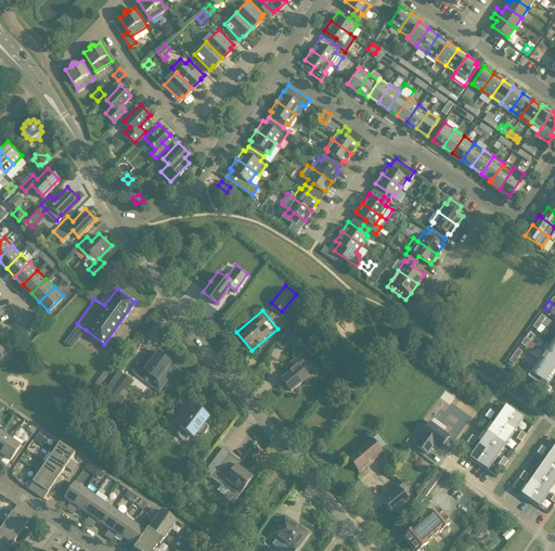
[(541,311),(537,318),(541,321),(545,315),(541,311)]
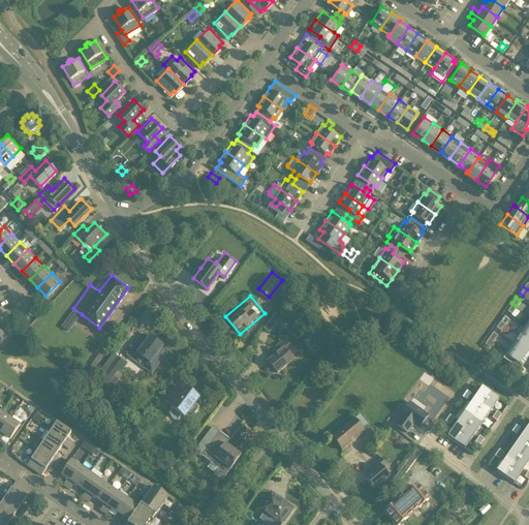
[(511,303),(507,309),(511,311),(516,306),(511,303)]
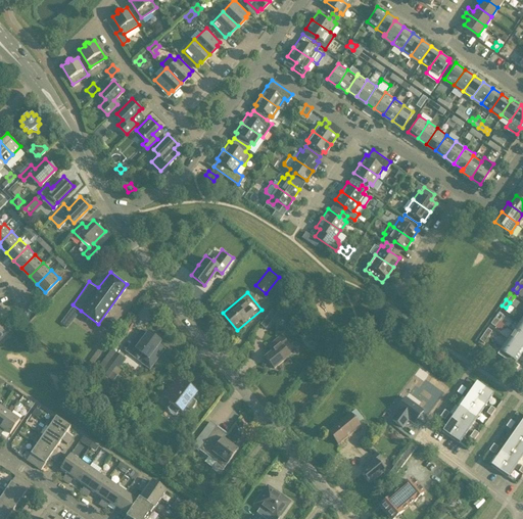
[(272,308),(268,312),(273,316),(277,311),(272,308)]
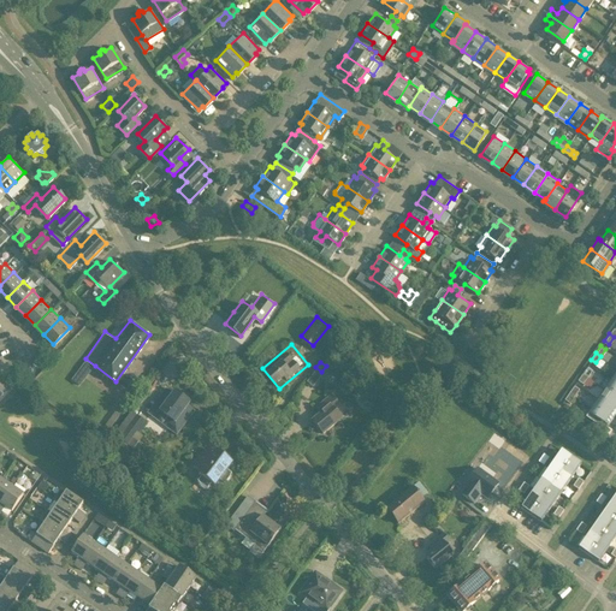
[(587,365),(582,372),(587,374),(592,368),(587,365)]
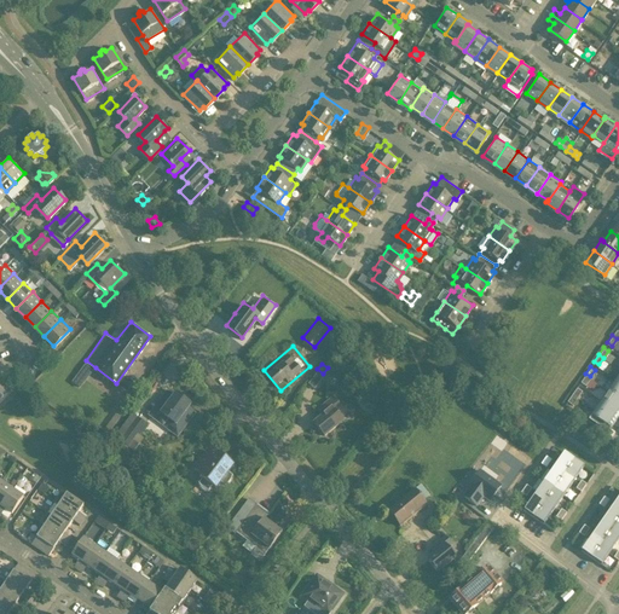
[(585,374),(580,380),(585,383),(590,376),(585,374)]
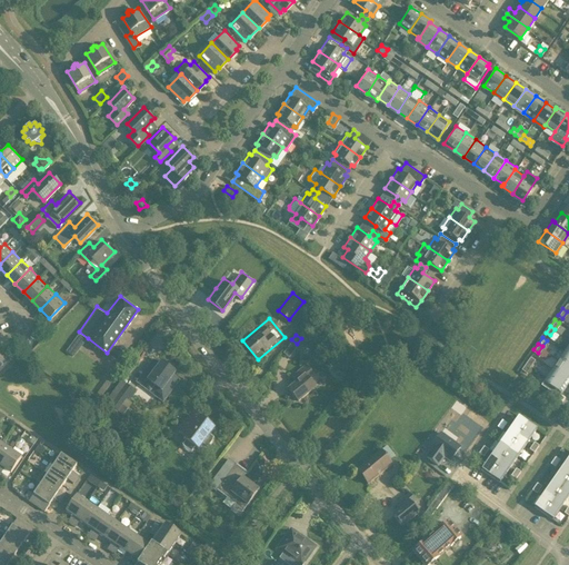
[(568,352),(565,349),(559,357),(568,364),(568,352)]
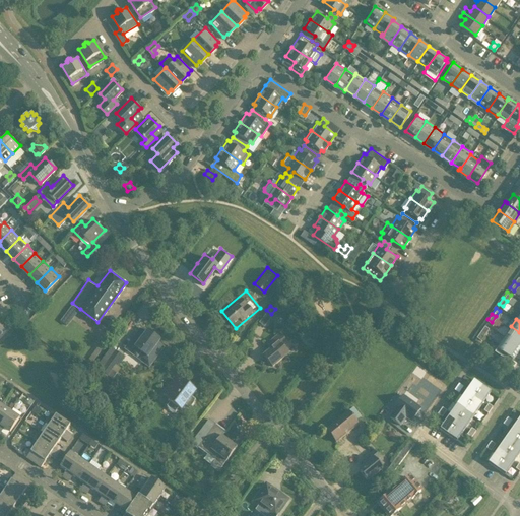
[(484,324),(480,329),(484,332),(489,327),(484,324)]
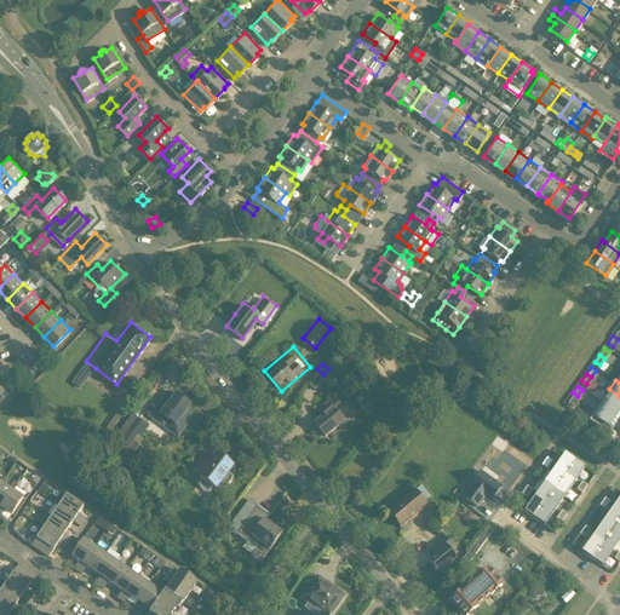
[(167,389),(149,412),(178,434),(195,411),(188,406),(190,402),(176,391),(173,394),(167,389)]
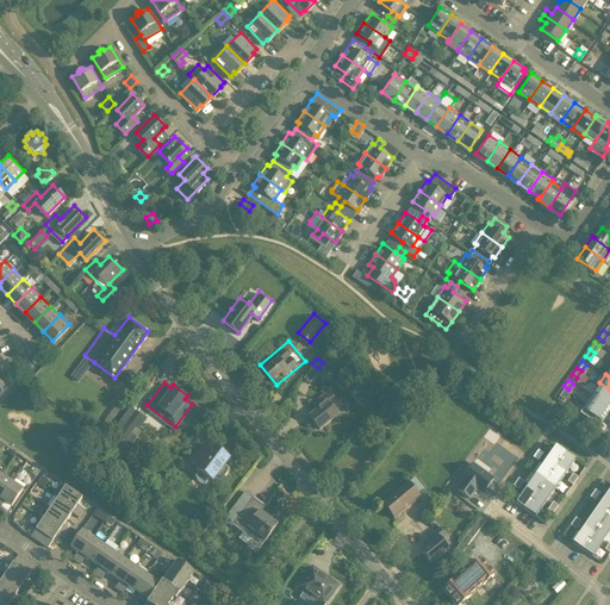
[(609,390),(599,382),(592,392),(609,404),(609,390)]
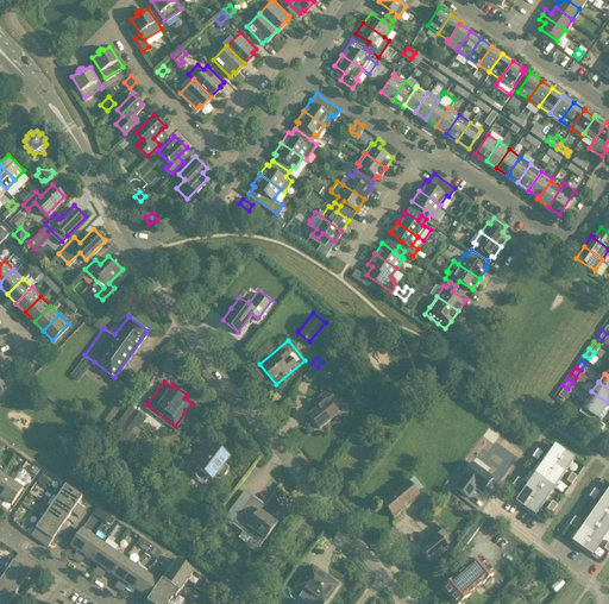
[(563,385),(558,392),(563,396),(567,389),(563,385)]
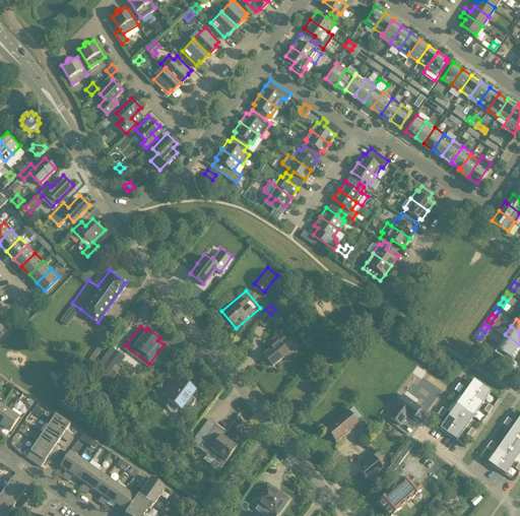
[(266,342),(270,346),(263,352),(272,364),(288,350),(280,341),(285,337),(279,331),(266,342)]
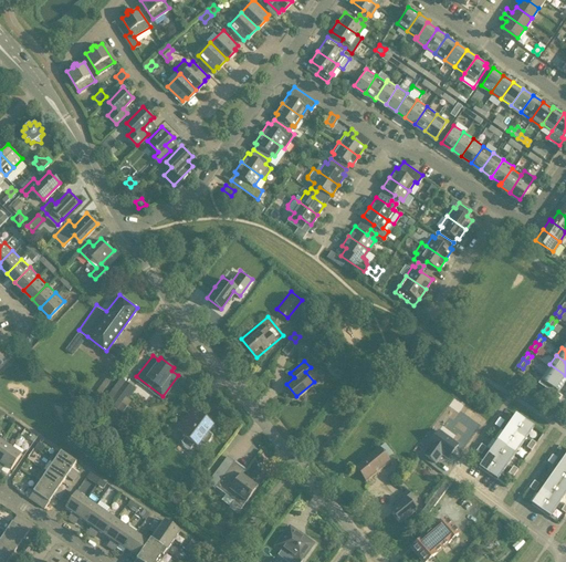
[(565,381),(565,375),(549,364),(544,373),(561,385),(565,380),(565,381)]
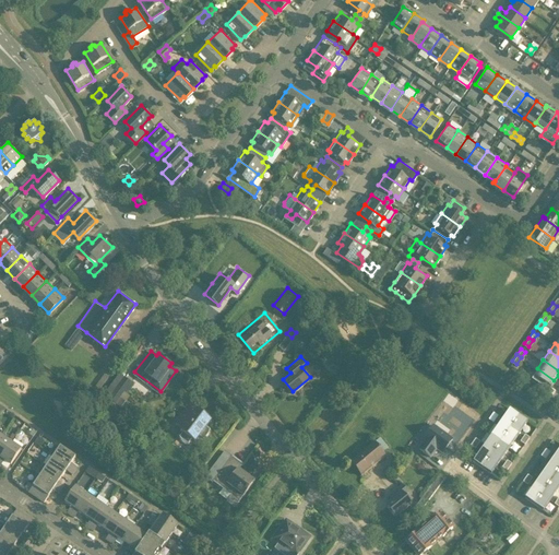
[(550,386),(554,380),(537,368),(531,377),(552,392),(555,388),(550,386)]
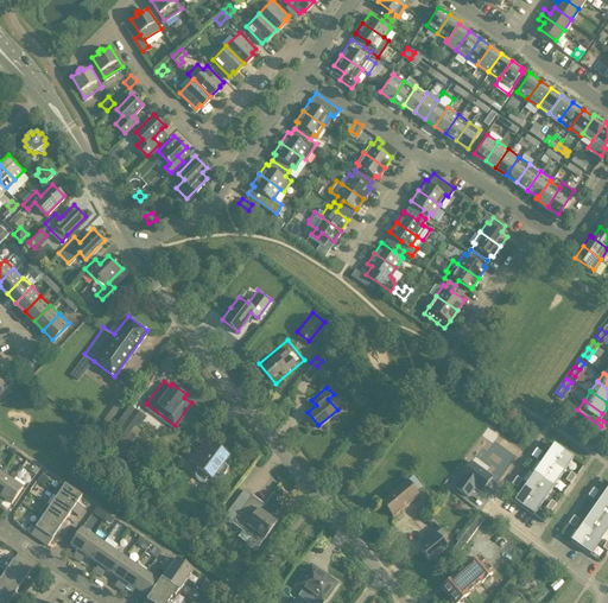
[(140,427),(137,425),(145,414),(144,413),(135,407),(119,430),(131,439),(140,427)]
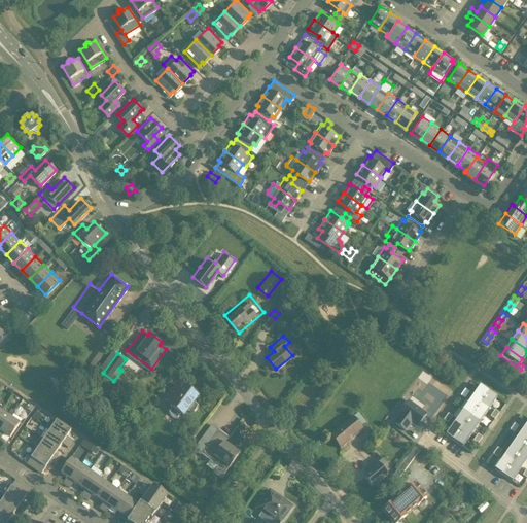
[(176,381),(165,395),(171,401),(170,403),(172,405),(169,409),(171,411),(174,414),(177,415),(180,411),(183,413),(187,407),(191,410),(195,408),(196,406),(198,403),(194,399),(198,393),(184,383),(182,385),(176,381)]
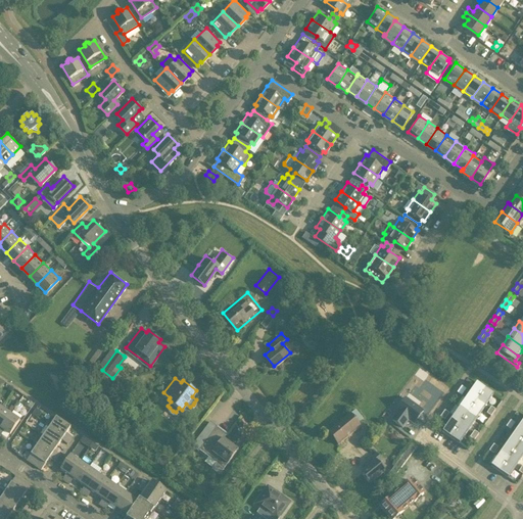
[(468,392),(476,398),(484,386),(476,380),(468,392)]
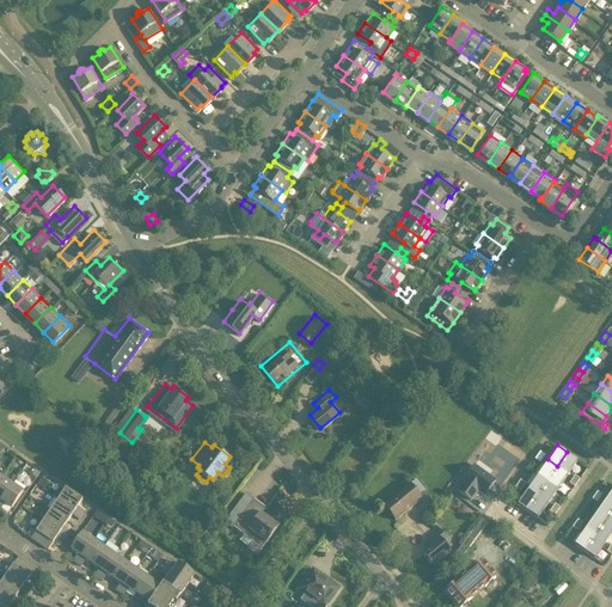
[(557,466),(567,473),(577,458),(567,452),(557,466)]
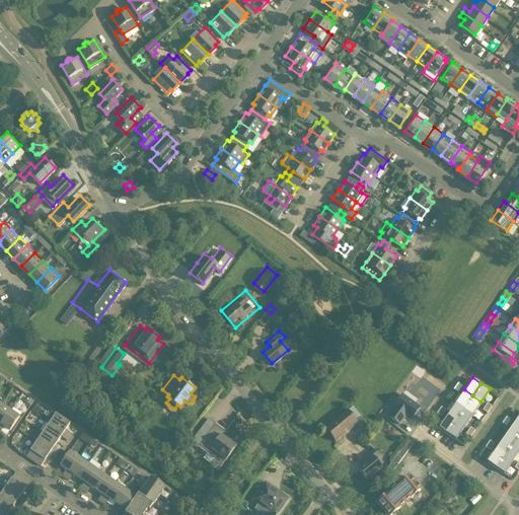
[(464,408),(472,395),(464,389),(455,401),(464,408)]
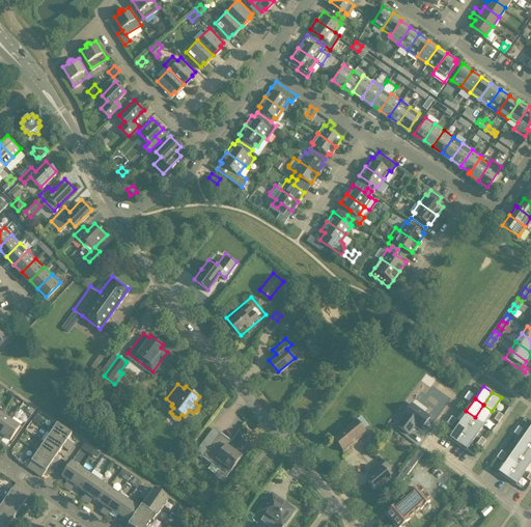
[(429,414),(412,401),(402,414),(403,415),(397,423),(408,432),(413,425),(412,424),(413,422),(420,427),(429,414)]
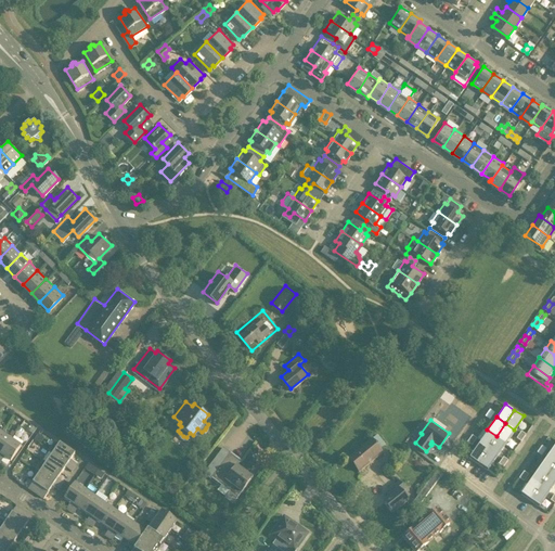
[(31,431),(36,425),(29,422),(26,427),(31,431)]
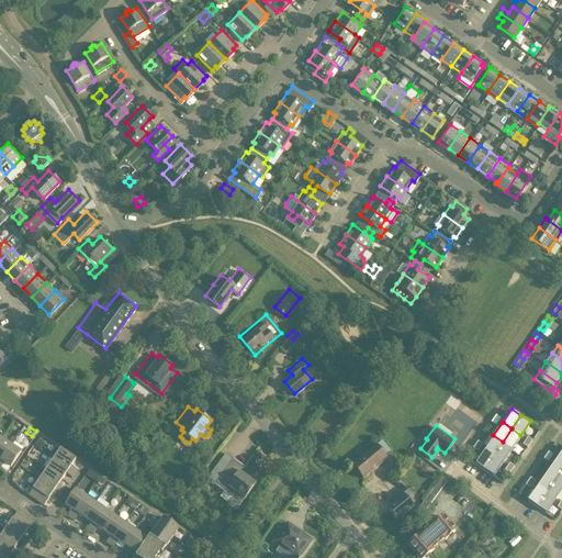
[(512,428),(503,442),(512,447),(520,435),(512,428)]
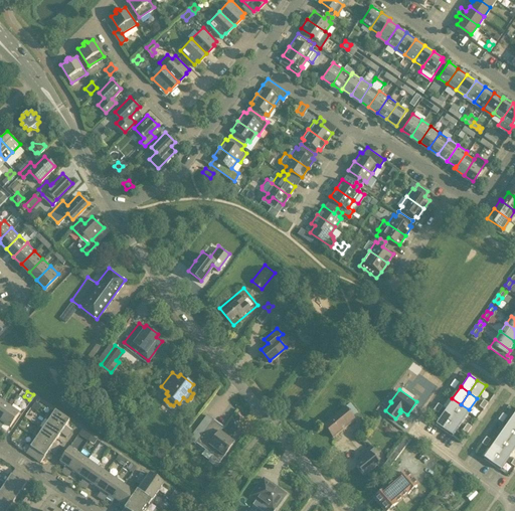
[(0,418),(10,404),(1,398),(0,399),(0,418)]
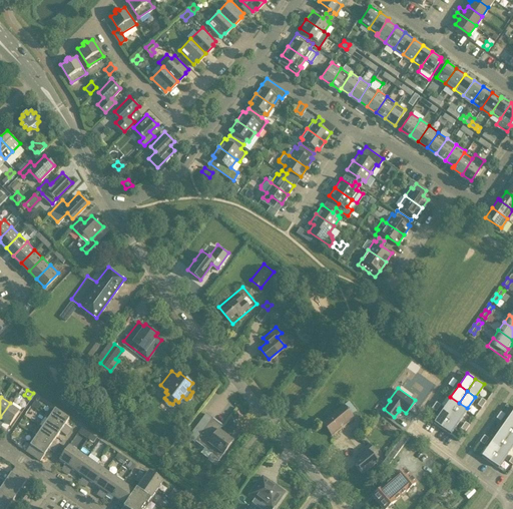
[(450,414),(459,403),(450,397),(442,409),(450,414)]
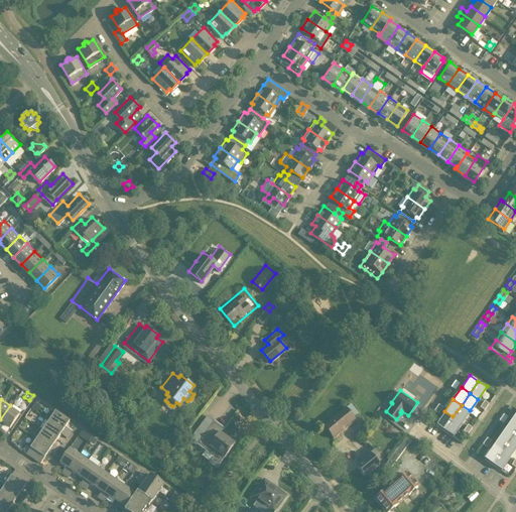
[(32,405),(37,409),(41,404),(35,400),(32,405)]
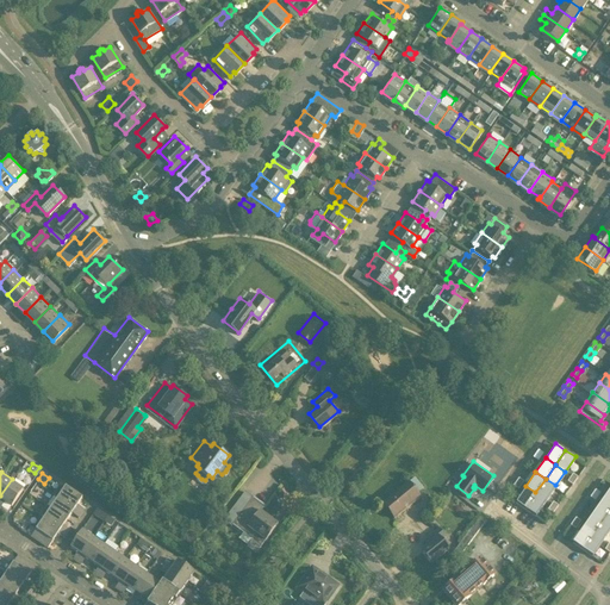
[(409,479),(383,500),(394,516),(421,493),(417,490),(423,485),(415,474),(409,479)]
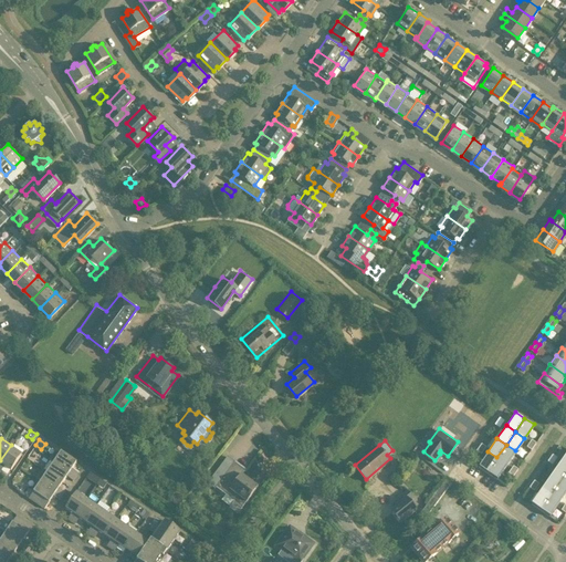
[(0,468),(4,462),(11,467),(21,451),(11,445),(0,460),(0,468)]
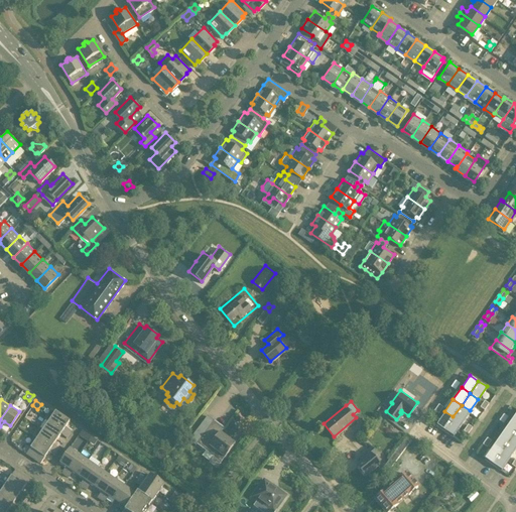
[(453,416),(462,422),(470,410),(462,405),(453,416)]
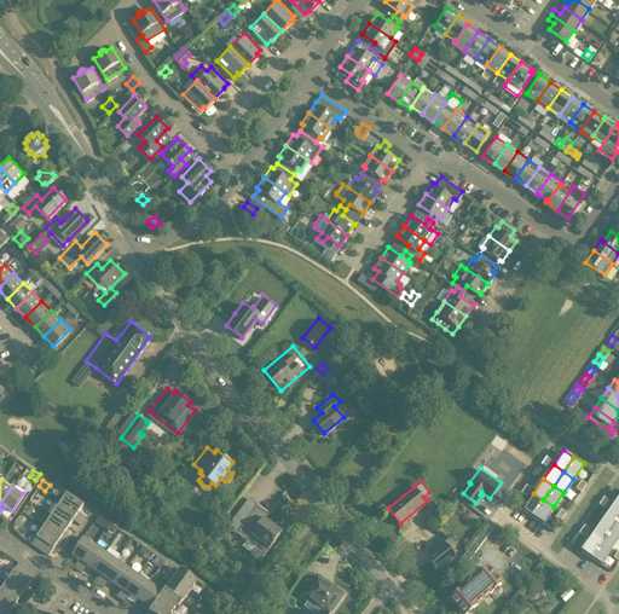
[(84,502),(67,490),(58,502),(82,517),(85,514),(77,509),(84,502)]
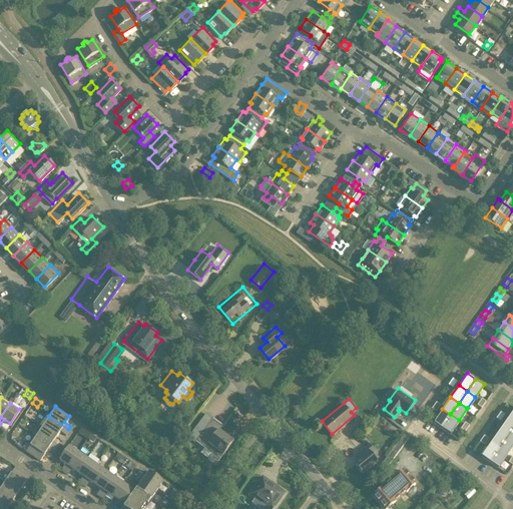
[(442,426),(450,414),(442,409),(434,421),(442,426)]
